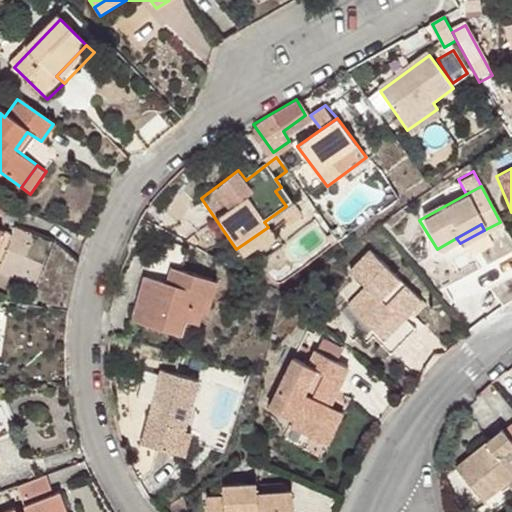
[(275,238),(268,227),(236,249),(243,260),(275,238)]
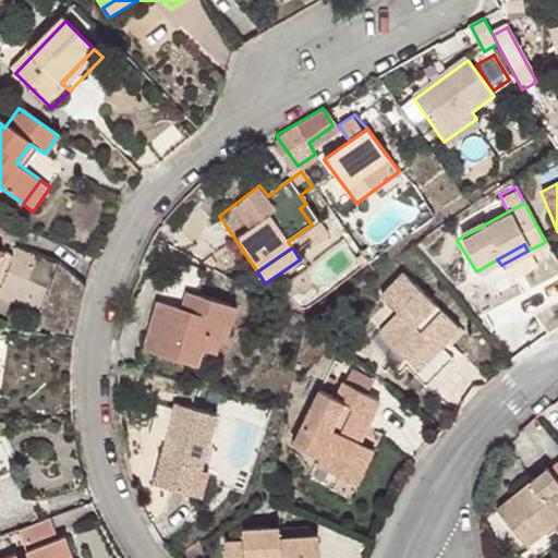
[(0,295),(15,255),(1,251),(0,254),(0,295)]
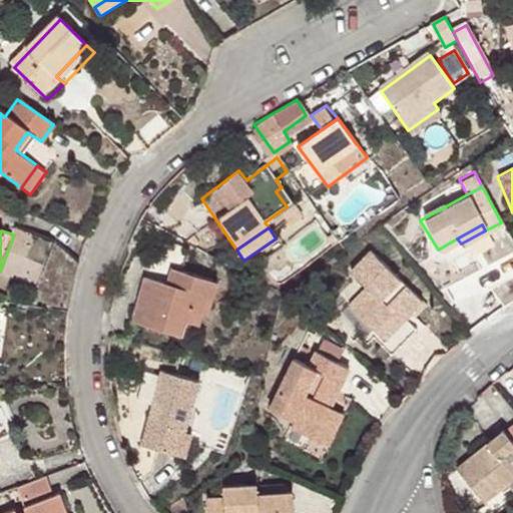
[(404,321),(422,305),(370,254),(350,274),(365,288),(346,307),(369,329),(364,333),(390,358),(415,333),(404,321)]
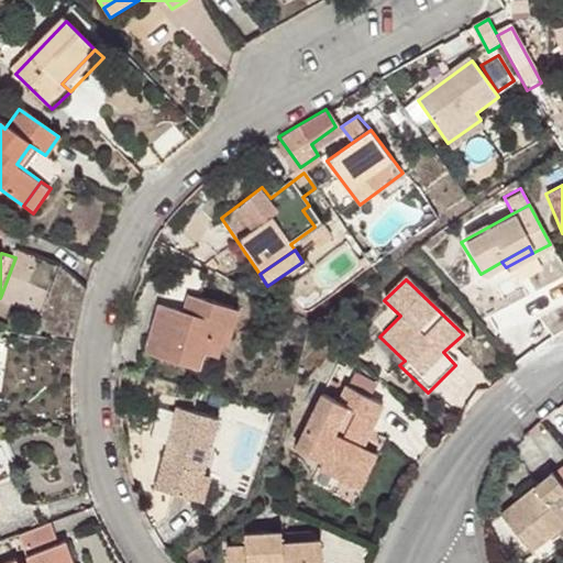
[(181,293),(176,309),(187,311),(192,296),(181,293)]
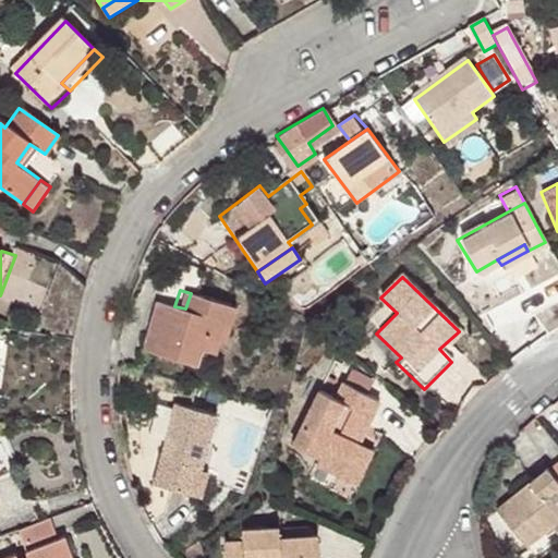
[(215,339),(226,304),(191,293),(185,308),(174,306),(153,300),(138,349),(192,364),(197,348),(202,335),(215,339)]
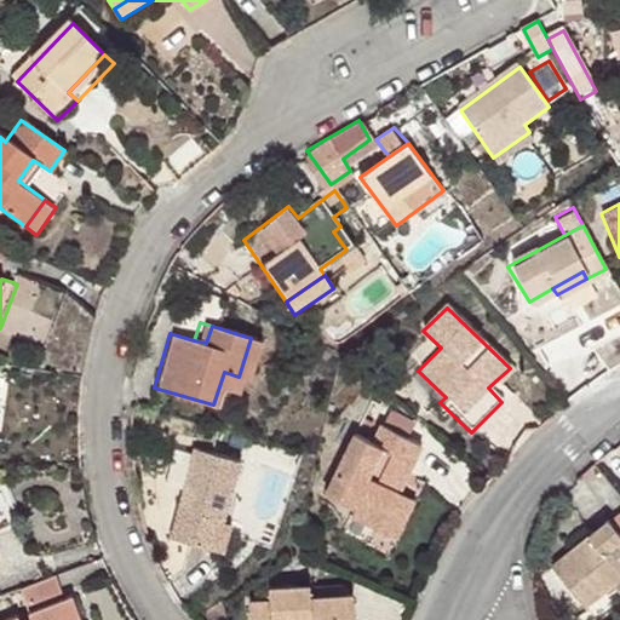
[(258,340),(251,338),(239,377),(245,378),(258,340)]
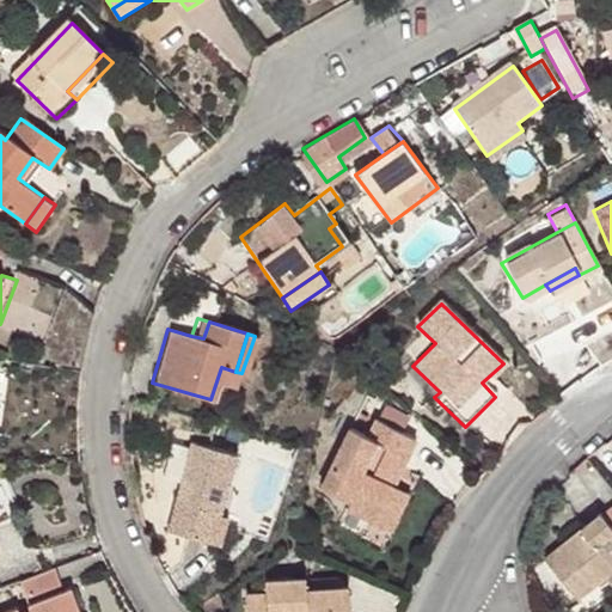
[(231,386),(236,372),(221,367),(216,381),(231,386)]
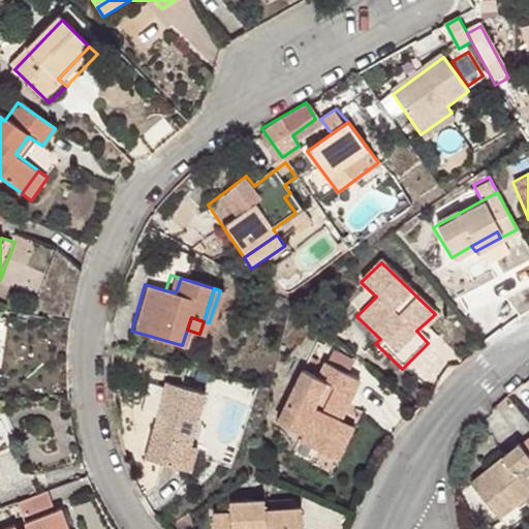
[(341,394),(350,398),(358,383),(323,366),(316,382),(302,375),(278,426),(303,438),(300,443),(321,455),(339,421),(331,416),(341,394)]
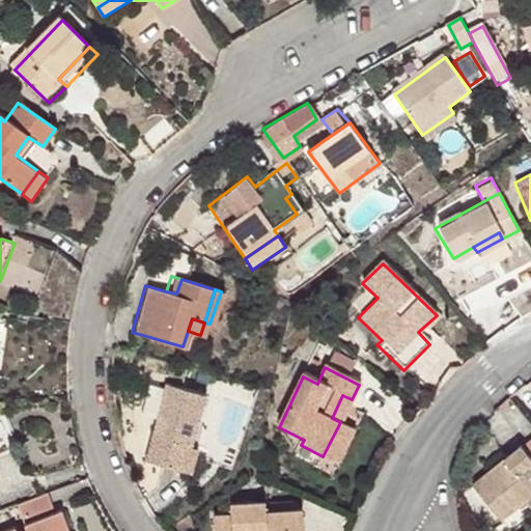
[(158,411),(165,383),(150,379),(142,407),(158,411)]
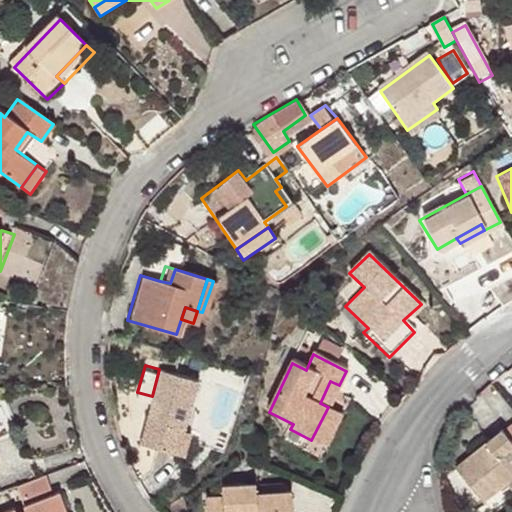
[(138,445),(171,453),(177,431),(184,433),(197,380),(159,369),(152,396),(138,445)]
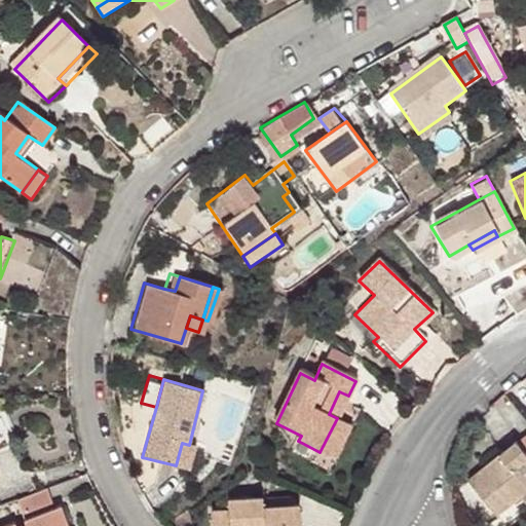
[(337,418),(348,396),(339,391),(329,414),(337,418)]
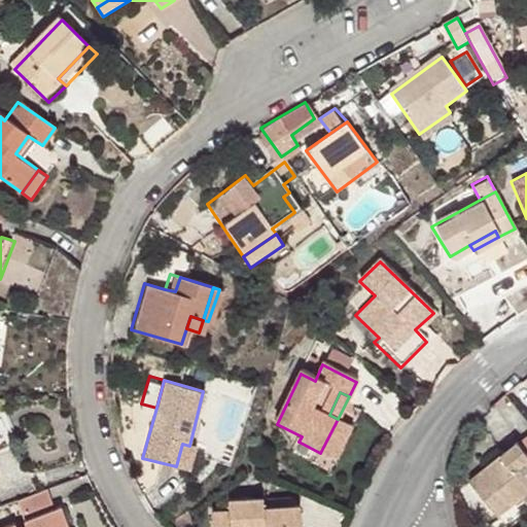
[(354,428),(338,419),(320,453),(337,461),(354,428)]
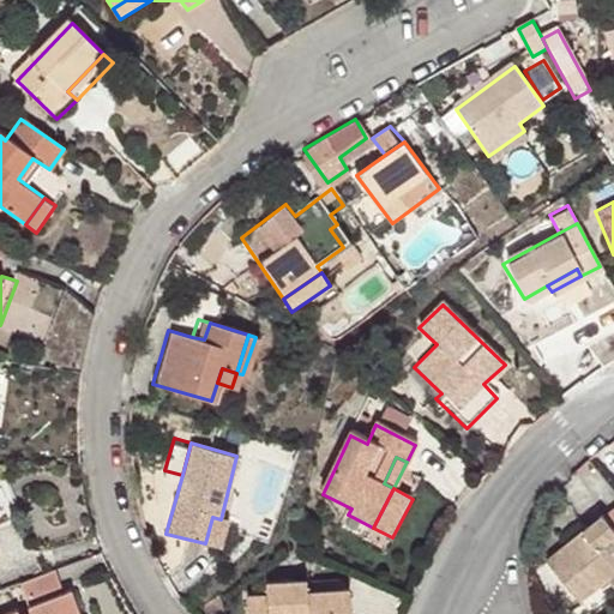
[(212,517),(205,543),(221,548),(228,522),(221,519),(212,517)]
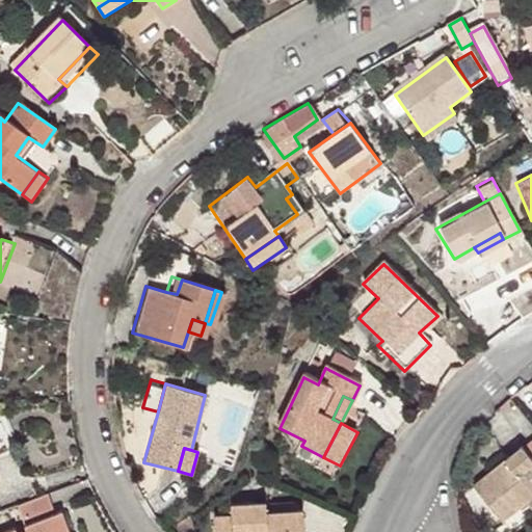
[(531,502),(531,454),(528,449),(479,488),(506,523),(531,502)]
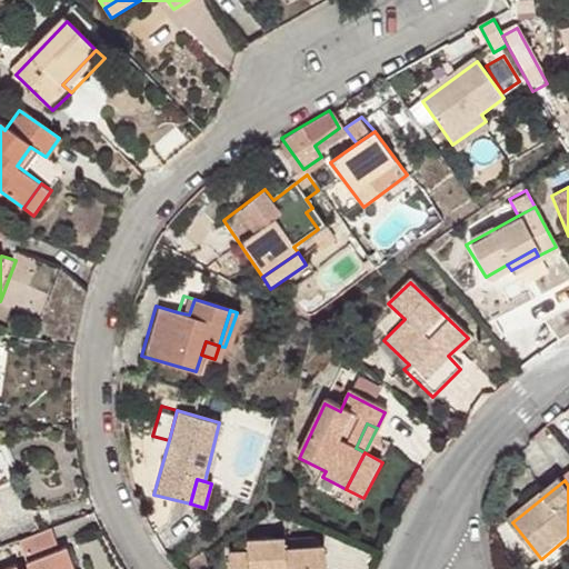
[(48,529),(17,540),(22,557),(53,546),(48,529)]
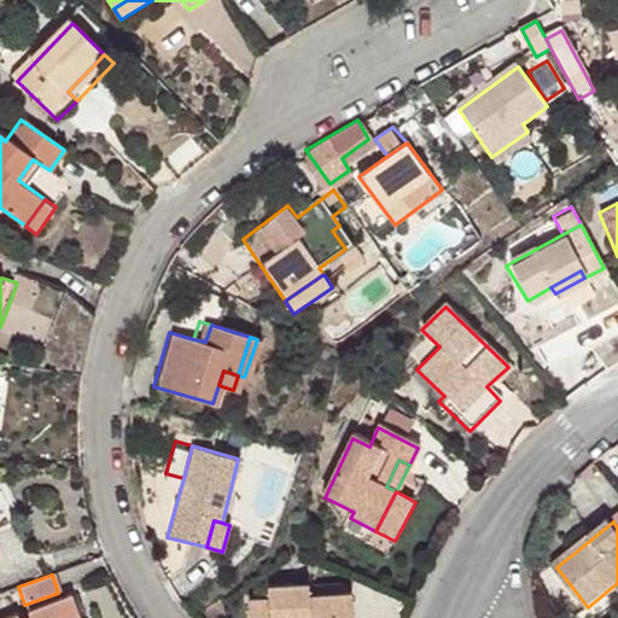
[(351,617),(351,600),(312,601),(312,590),(269,592),(269,602),(250,602),(250,617),(351,617)]
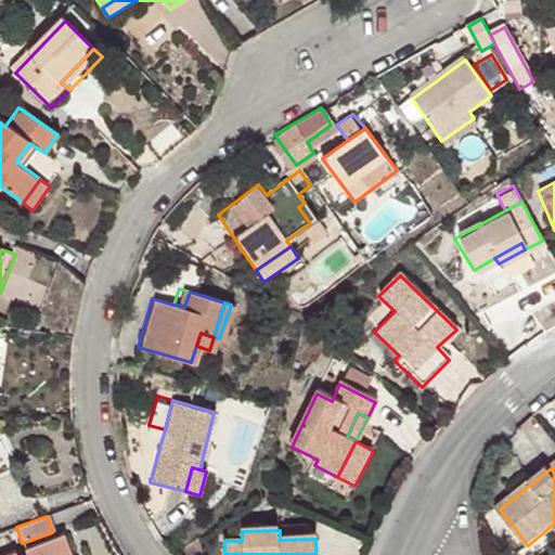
[(47,539),(52,554),(68,554),(62,533),(47,539)]
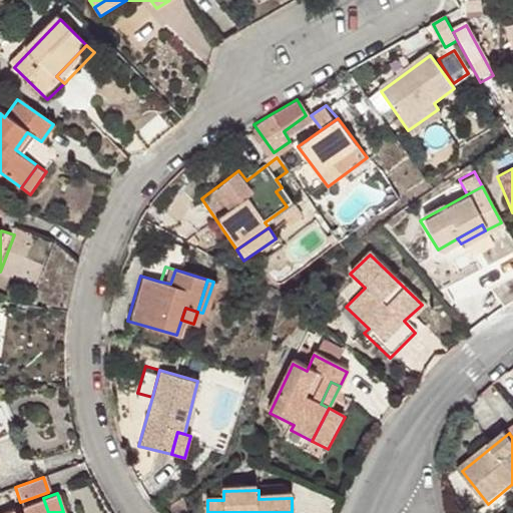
[(48,512),(43,498),(19,507),(22,512),(19,512),(13,512),(12,509),(0,512),(48,512)]
